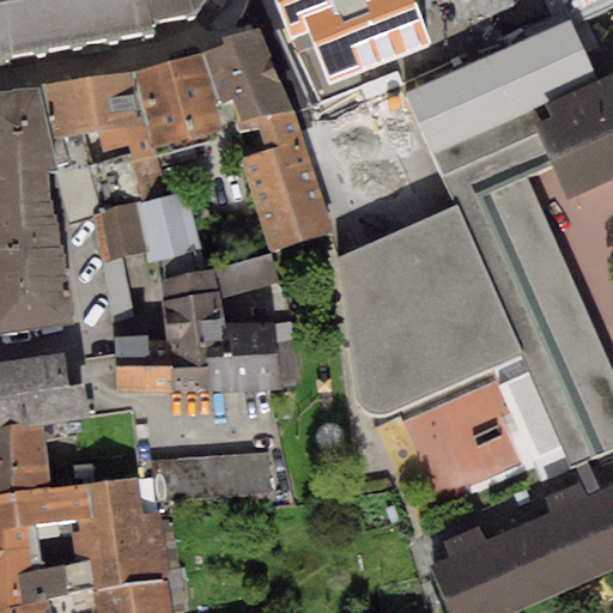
[(0,0),(0,53),(151,28),(149,17),(193,10),(201,0),(0,0)]
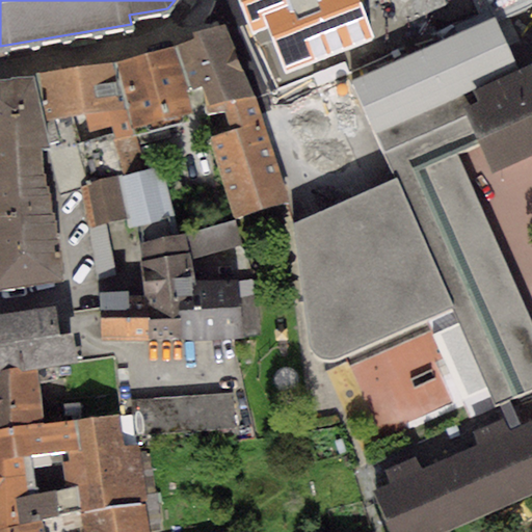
[(240,0),(254,32),(267,27),(286,76),(375,41),(358,0),(240,0)]
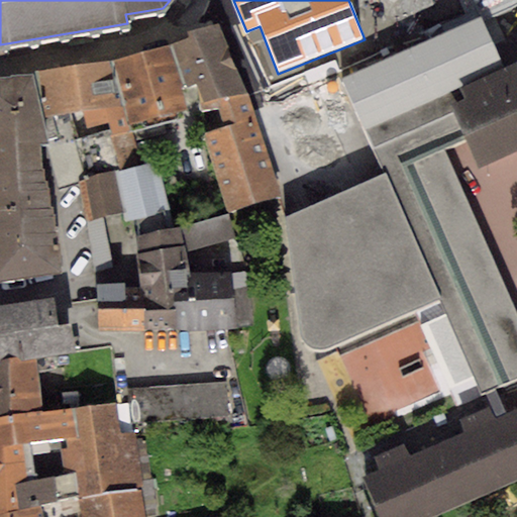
[(482,395),(516,378),(516,308),(444,149),(467,138),(452,105),(466,99),(459,85),(501,67),(481,18),(341,79),(381,174),(438,298),(415,309),(453,397),(479,387),(482,395)]
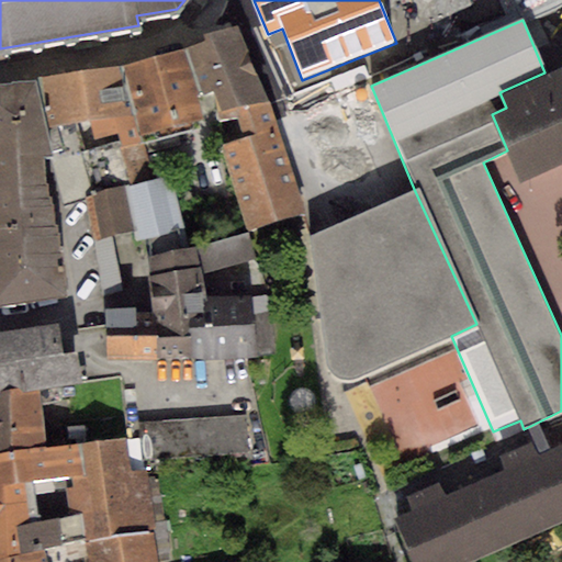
[(205,40),(184,47),(198,94),(202,92),(203,96),(212,92),(221,119),(236,113),(269,100),(237,25),(203,33),(205,40)]
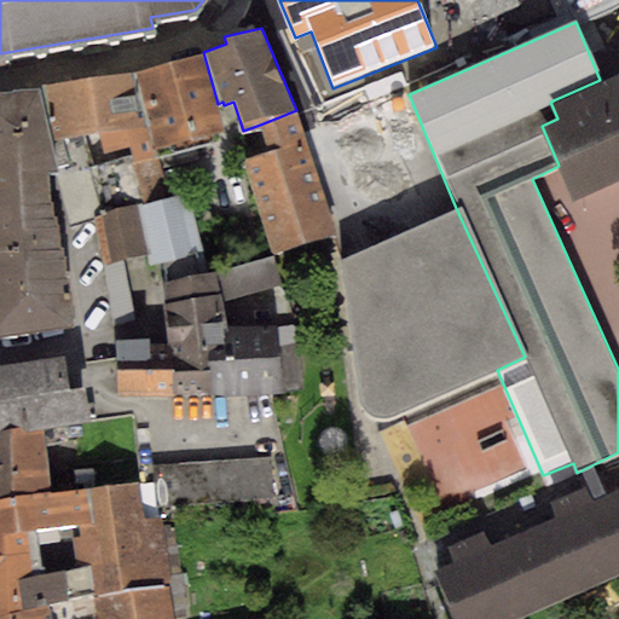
[(203,52),(133,73),(152,149),(224,131),(218,104),(203,52)]
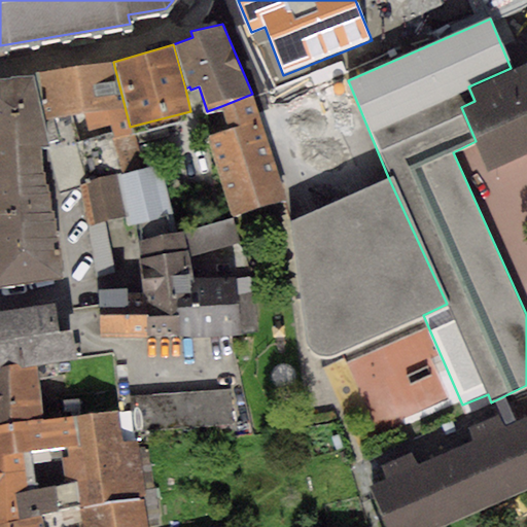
[(475,101),(461,107),(476,141),(488,167),(526,149),(526,62),(526,61),(511,68),(468,86),(475,101)]
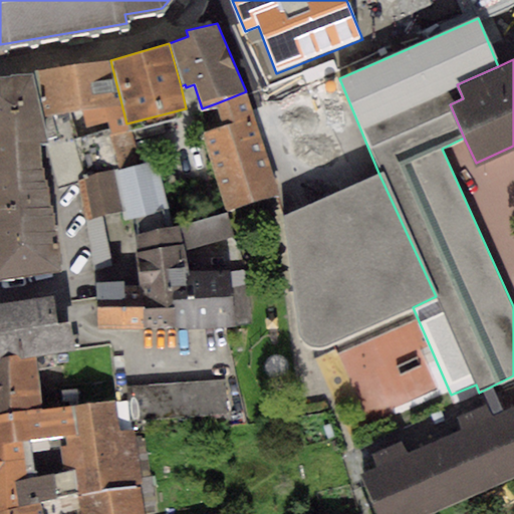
[(110,60),(32,70),(47,139),(57,136),(52,113),(82,106),(88,134),(109,129),(115,162),(136,157),(126,123),(110,60)]
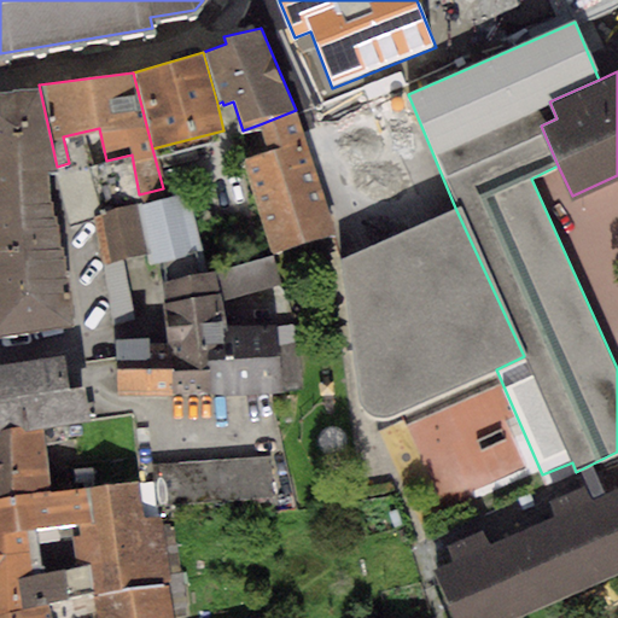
[(0,170),(47,172),(58,172),(57,167),(39,85),(13,88),(15,92),(0,92),(0,170)]
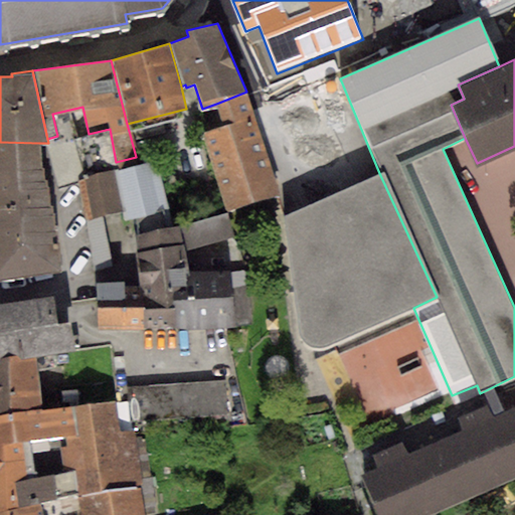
[(222,126),(202,134),(225,211),(280,193),(254,122),(246,92),(216,104),(222,126)]
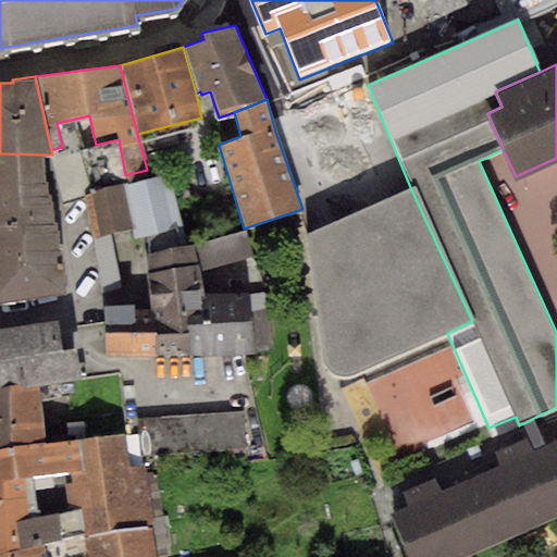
[(42,155),(0,153),(0,225),(56,223),(52,205),(51,205),(51,196),(48,196),(47,183),(45,183),(45,173),(42,173),(42,155)]
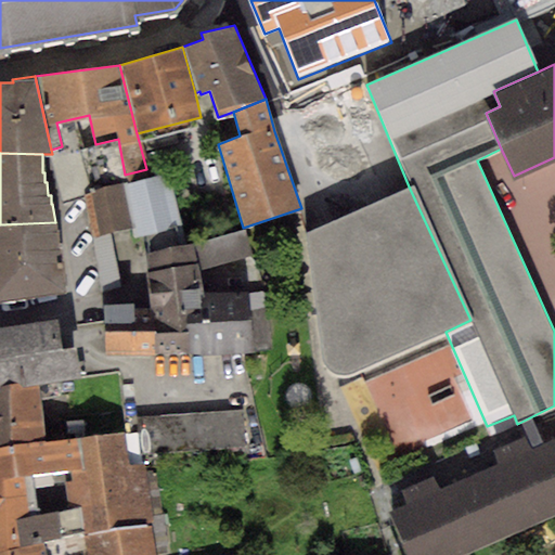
[(168,173),(125,183),(132,229),(134,237),(145,235),(149,253),(186,244),(168,173)]
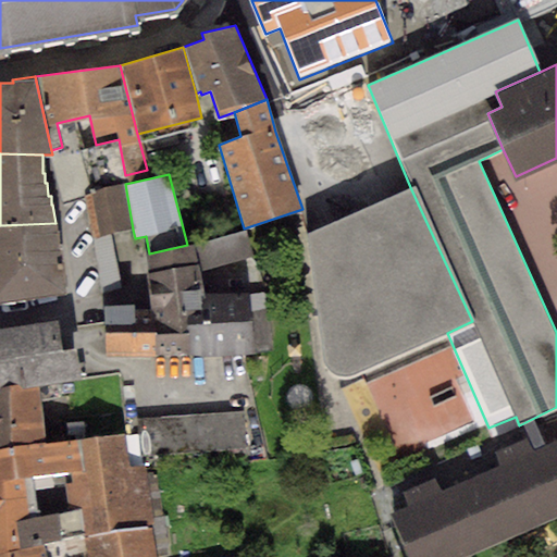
[(125,184),(84,195),(93,238),(111,234),(133,230),(125,184)]
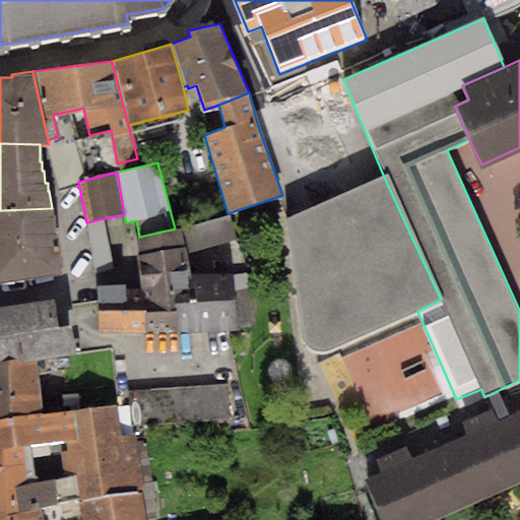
[(383,175),(287,217),(299,304),(302,333),(304,342),(309,348),(317,352),(326,351),(417,311),(441,300),(383,175)]
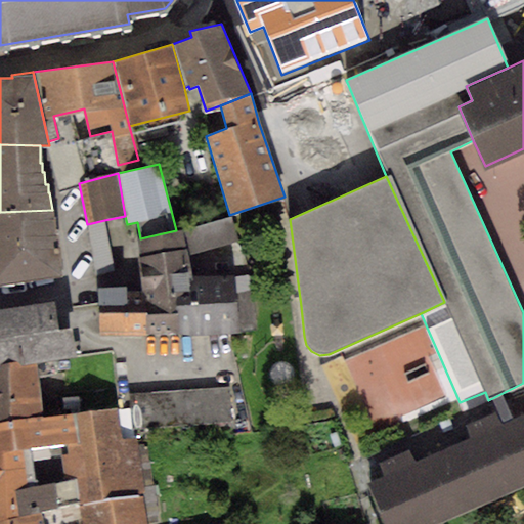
[(52,210),(0,212),(0,284),(64,275),(59,234),(56,234),(55,218),(53,218),(52,210)]
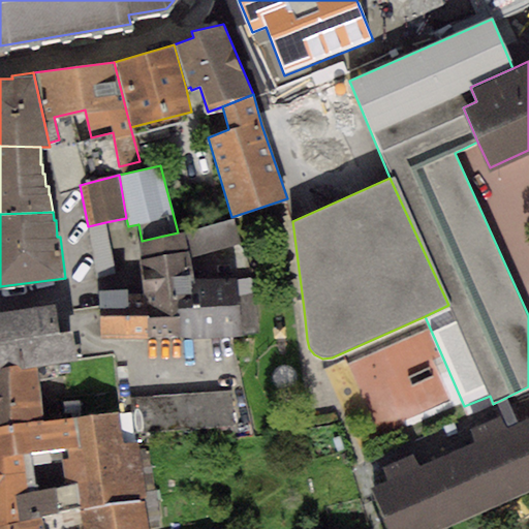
[(235,218),(184,231),(190,257),(242,243),(235,218)]
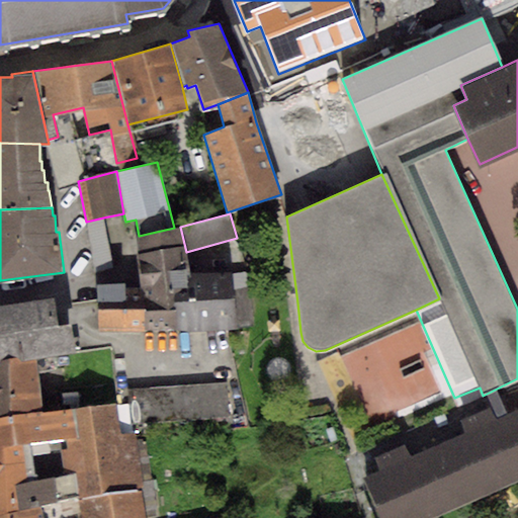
[(103,218),(86,222),(94,274),(113,269),(103,218)]
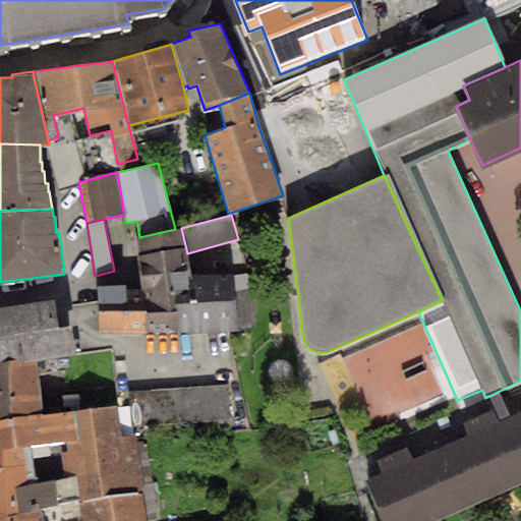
[(139,237),(137,237),(141,289),(141,333),(178,333),(176,302),(194,301),(192,276),(187,253),(181,228),(175,229),(139,237)]
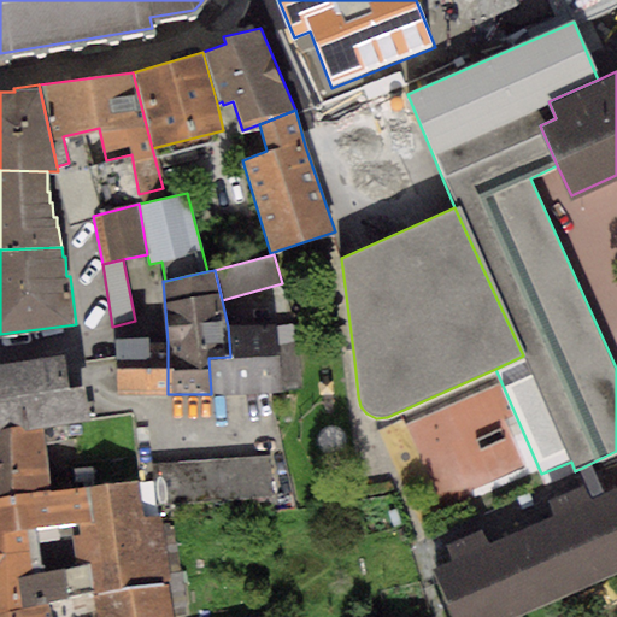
[(209,358),(211,394),(283,393),(282,387),(299,386),(297,341),(276,346),(275,324),(228,327),(230,357),(209,358)]
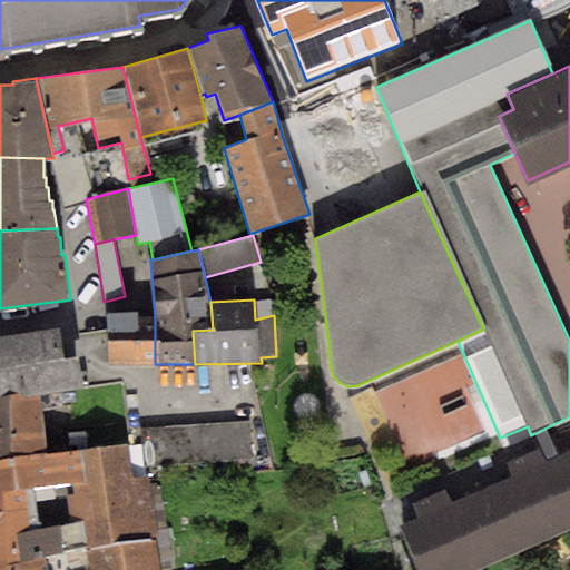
[(137,311),(107,312),(108,365),(155,364),(155,316),(137,316),(137,311)]
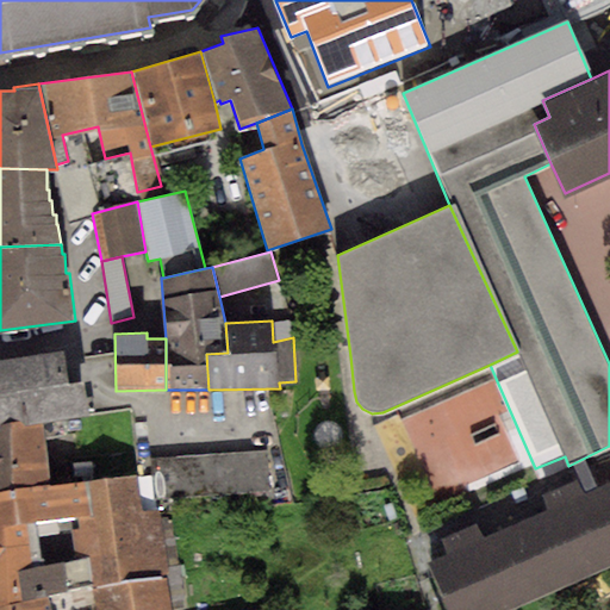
[(62,349),(0,359),(0,428),(67,419),(88,416),(85,381),(68,383),(62,349)]
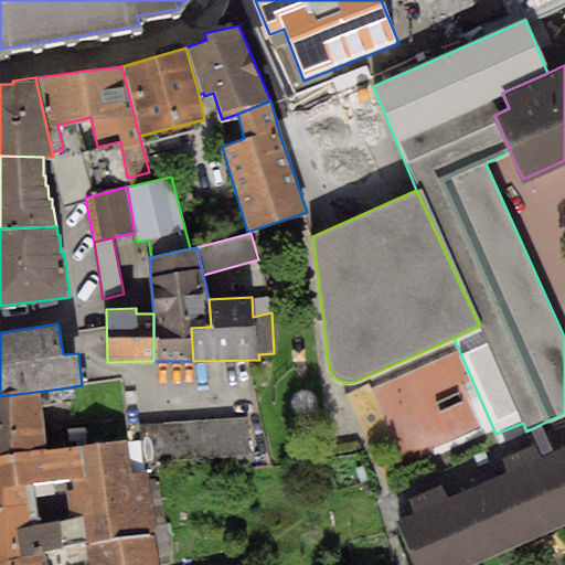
[(62,388),(0,396),(0,456),(48,448),(41,405),(63,402),(62,388)]
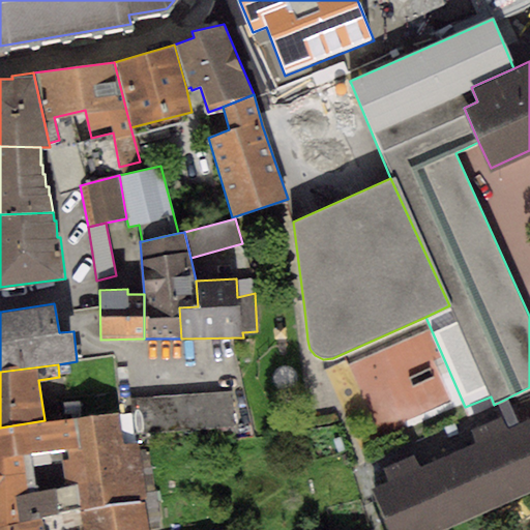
[(231,392),(131,400),(134,435),(234,429),(231,392)]
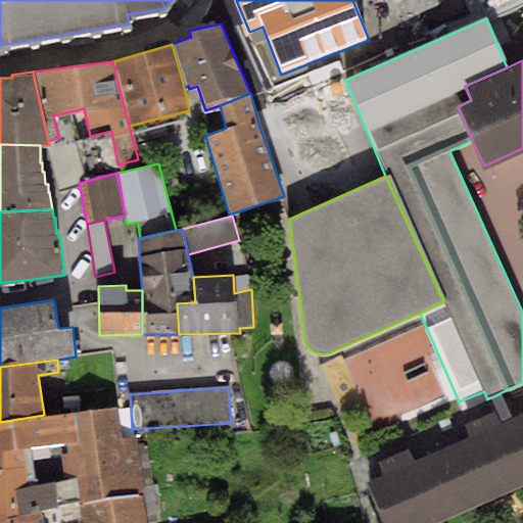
[(44,415),(0,422),(0,491),(36,485),(31,444),(65,442),(67,454),(59,456),(63,481),(77,478),(81,502),(143,494),(137,435),(120,437),(114,408),(44,415)]
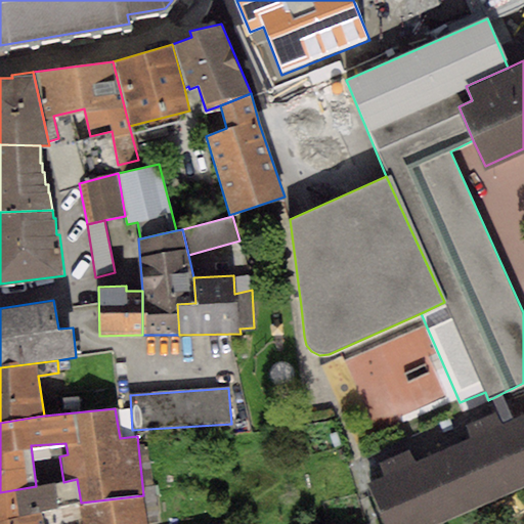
[(384,476),(369,483),(387,523),(429,523),(523,483),(523,416),(501,426),(496,415),(466,428),(470,436),(416,460),(411,448),(379,463),(384,476)]
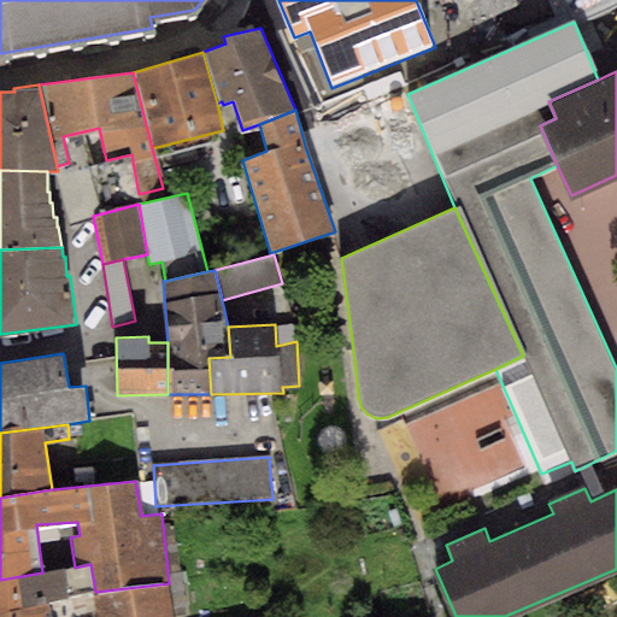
[(42,573),(0,580),(0,616),(170,616),(169,583),(95,592),(90,564),(75,568),(42,573)]
